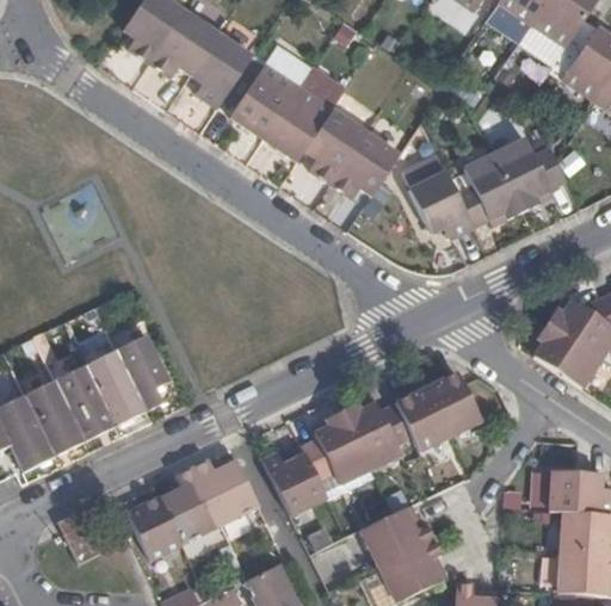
[(181,8),(168,0),(137,0),(121,26),(133,35),(124,47),(147,61),(181,8)]
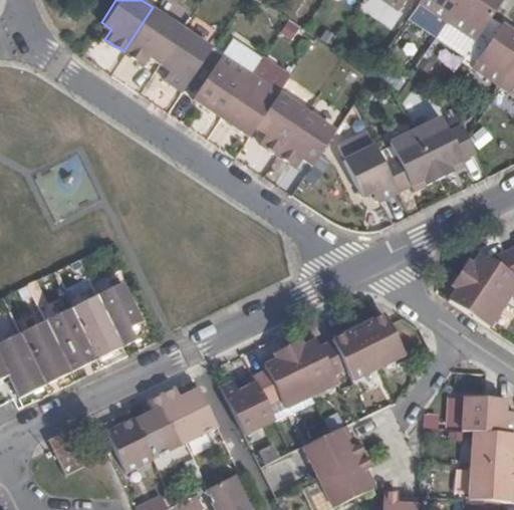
[(382,0),(397,9),(403,0),(382,0)]
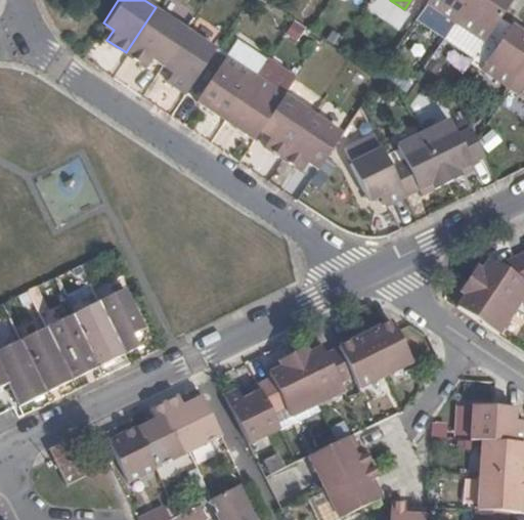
[(423,0),(452,20),(465,0),(423,0)]
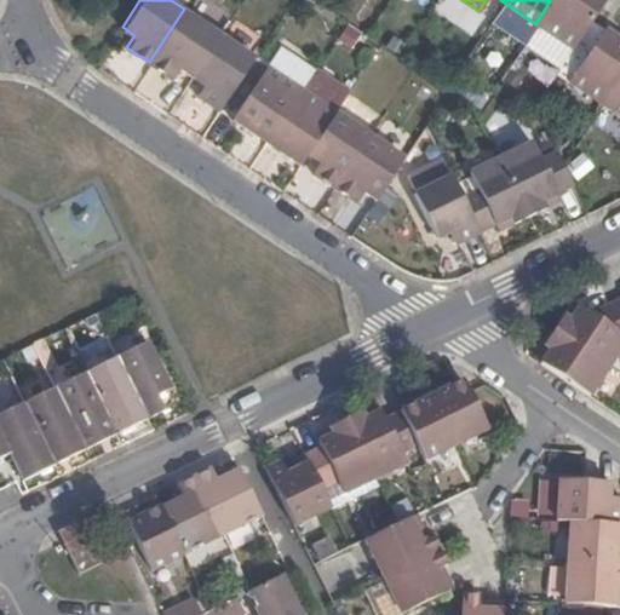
[(550,0),(535,24),(569,46),(589,16),(598,0),(550,0)]
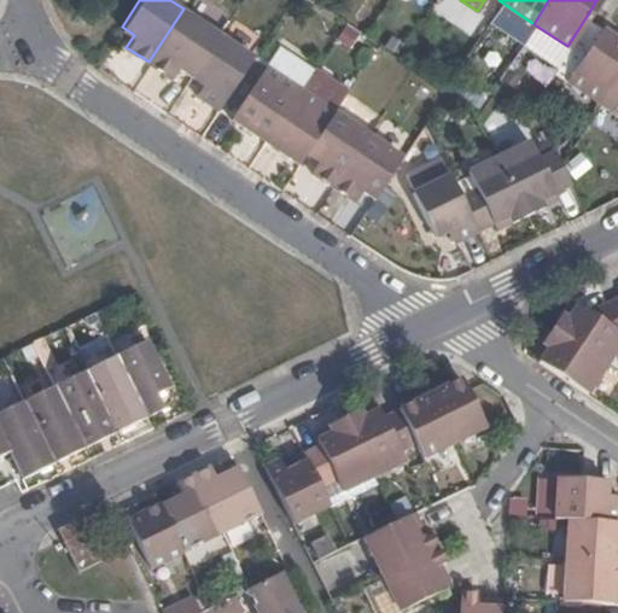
[(217,31),(184,9),(149,62),(170,76),(178,65),(190,74),(217,31)]
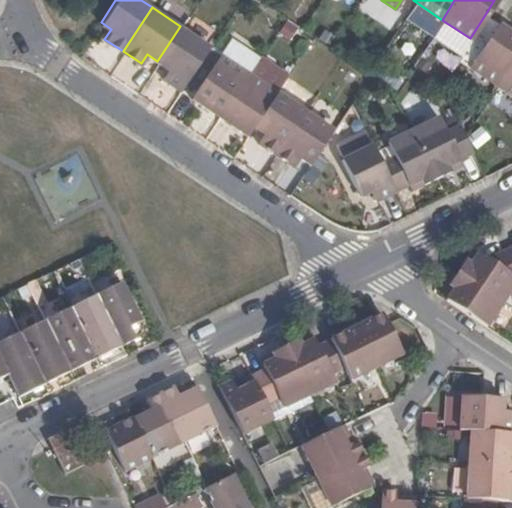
[(468,65),(495,83),(511,58),(511,30),(497,21),(468,65)]
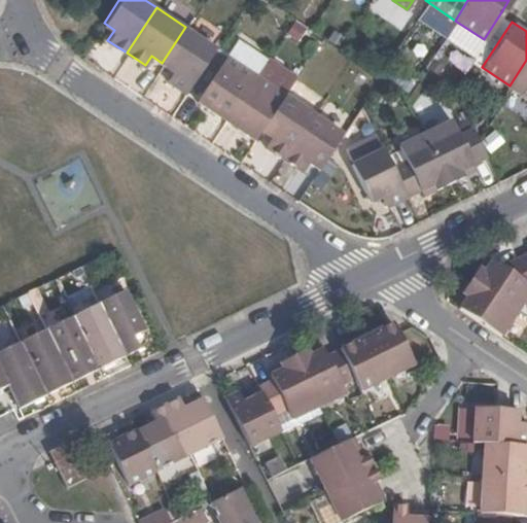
[(167,79),(184,92),(215,47),(185,27),(162,63),(173,69),(167,79)]
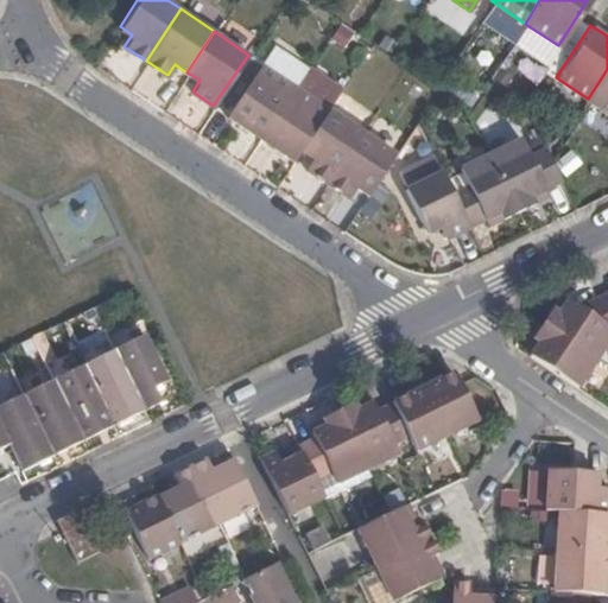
[(226,114),(259,137),(293,84),(260,63),(226,114)]
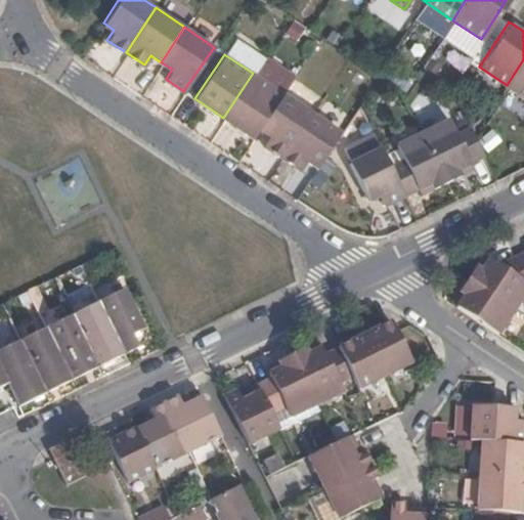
[(523,96),(523,59),(507,85),(523,96)]
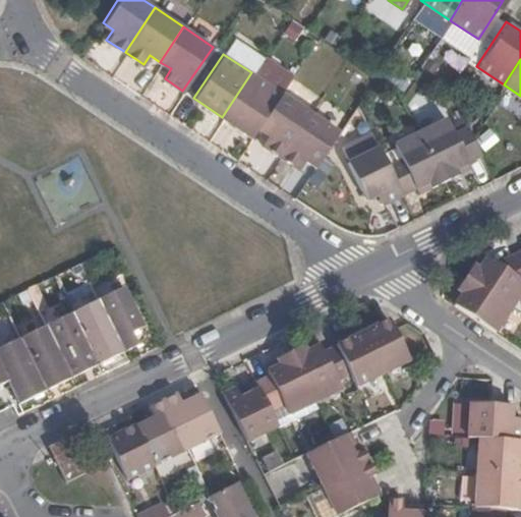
[(280,92),(251,72),(222,117),(250,136),(256,127),(280,92)]
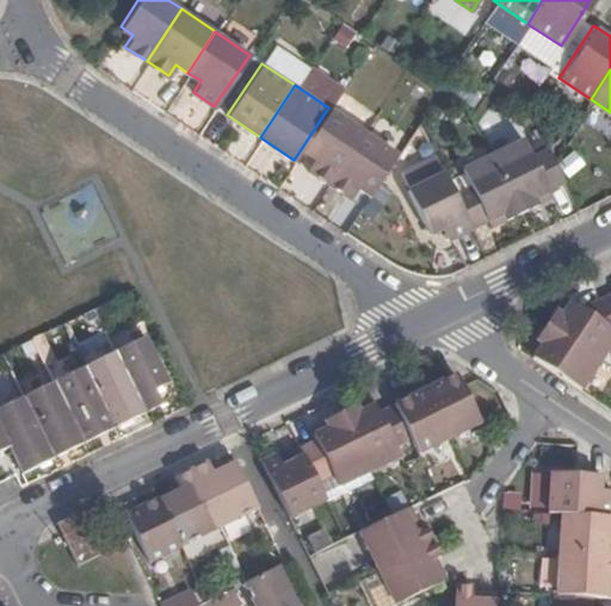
[(363,130),(328,107),(301,149),(313,158),(307,169),(327,183),(363,130)]
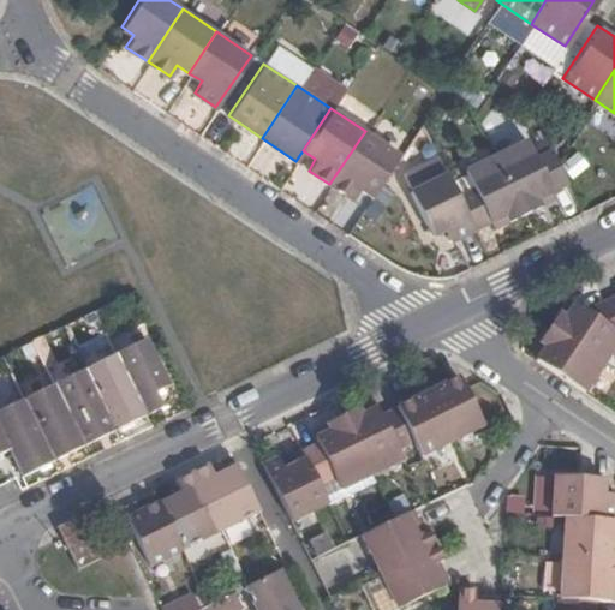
[(358,189),(371,197),(399,154),(365,131),(329,184),(351,199),(358,189)]
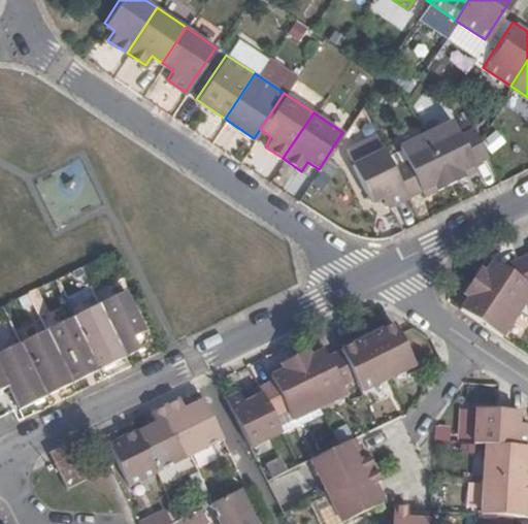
[(452,121),(424,134),(449,185),(463,177),(461,171),(487,158),(476,138),(471,128),(458,134),(452,121)]
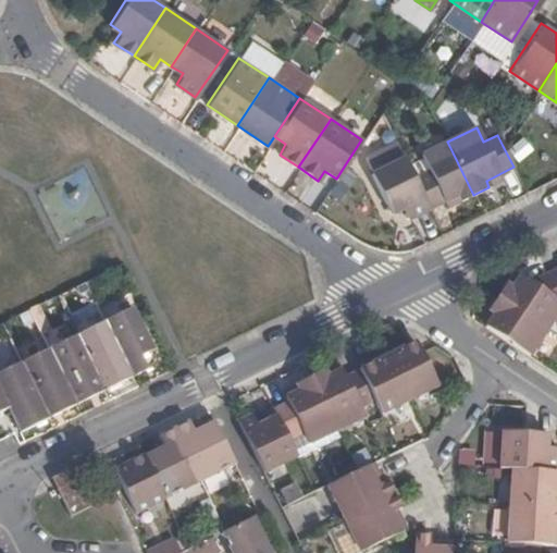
[(460,201),(473,195),(447,142),(420,155),(428,170),(412,176),(428,208),(457,194),(460,201)]
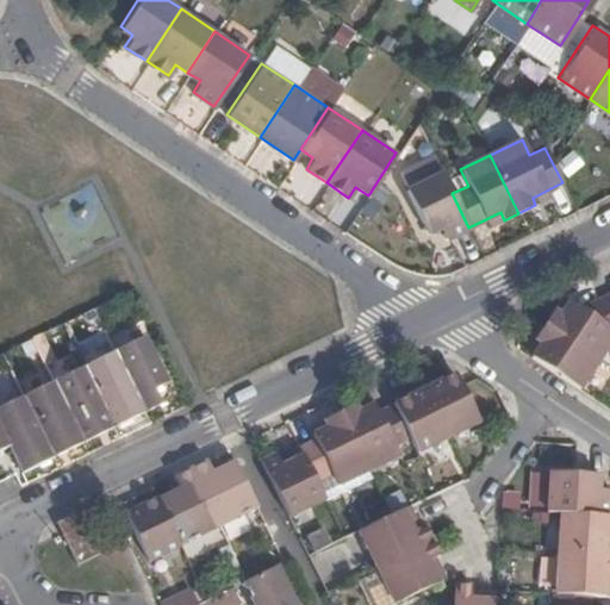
[(446,239),(468,228),(452,193),(441,172),(406,188),(428,234),(441,228),(446,239)]
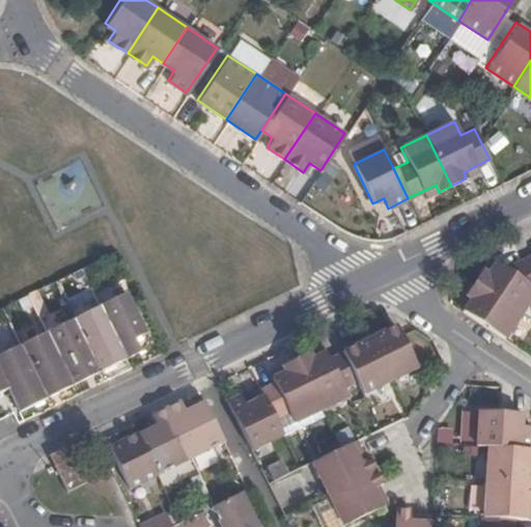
[(530,297),(530,254),(506,267),(491,256),(474,281),(521,311),(530,297)]
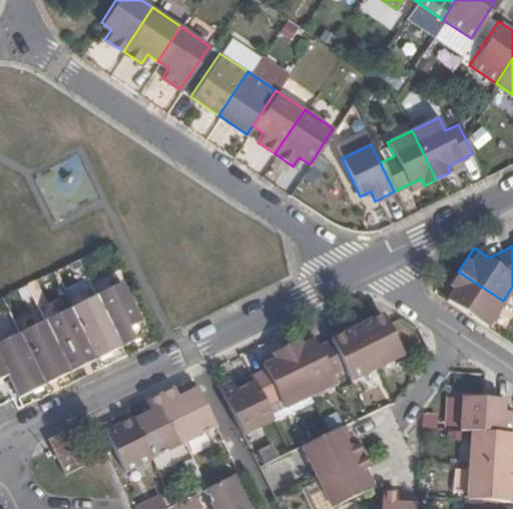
[(488,325),(503,301),(458,272),(443,295),(488,325)]
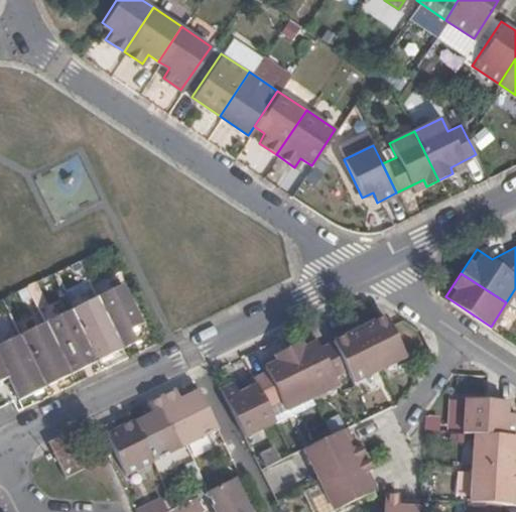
[(123,282),(97,295),(122,347),(136,340),(139,339),(141,337),(142,334),(143,332),(143,328),(143,324),(123,282)]
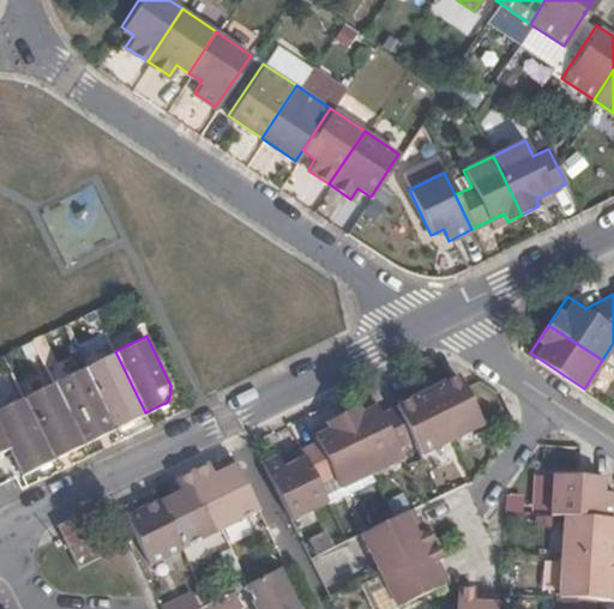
[(114,428),(145,412),(115,351),(84,367),(114,428)]
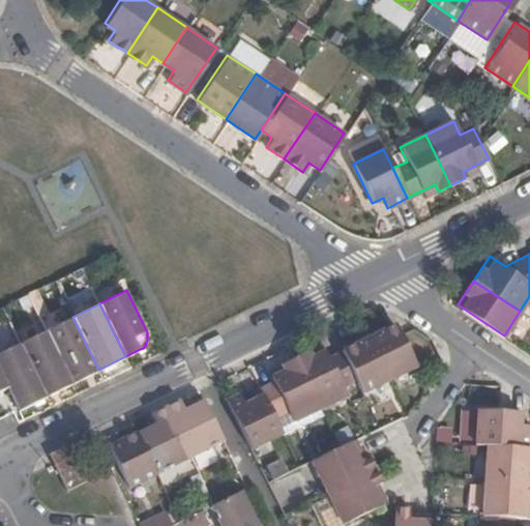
[(71,382),(98,370),(72,317),(46,330),(71,382)]
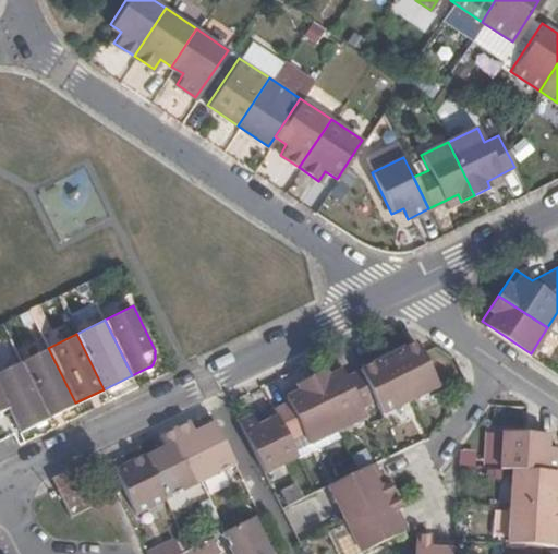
[(439,385),(422,349),(416,340),(401,348),(389,353),(411,398),(439,385)]
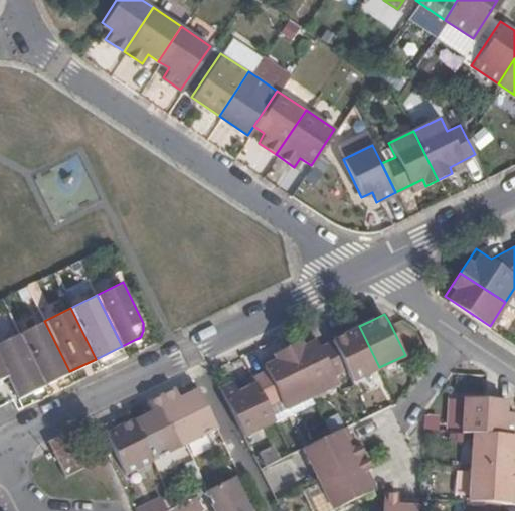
[(44,384),(69,371),(44,321),(18,333),(44,384)]
